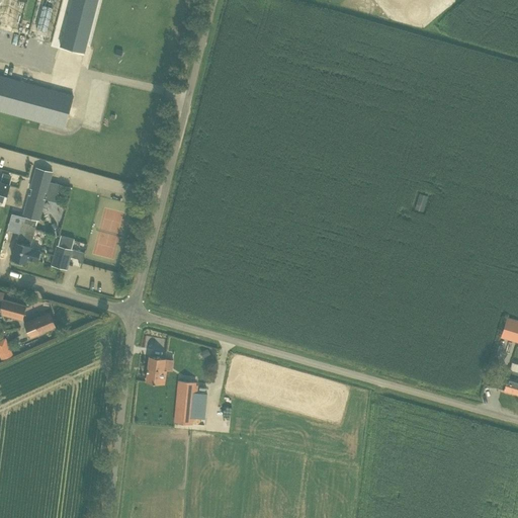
[(72,0),(60,48),(84,54),(97,0),(72,0)]
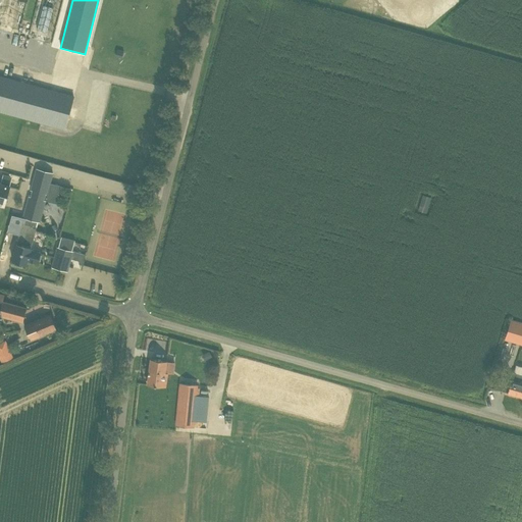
[(0,111),(64,129),(68,117),(70,107),(73,96),(70,95),(24,82),(0,74),(0,111)]
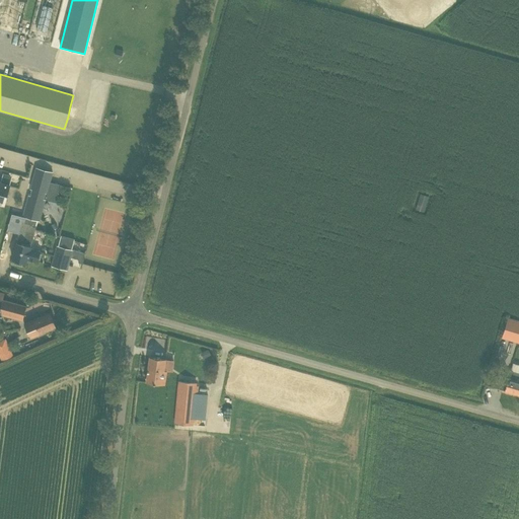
[(47,193),(53,171),(36,167),(30,190),(31,190),(31,189),(32,190),(30,196),(29,196),(29,195),(28,195),(28,197),(23,217),(39,221),(41,214),(35,213),(40,199),(45,200),(43,199),(45,193),(47,193)]
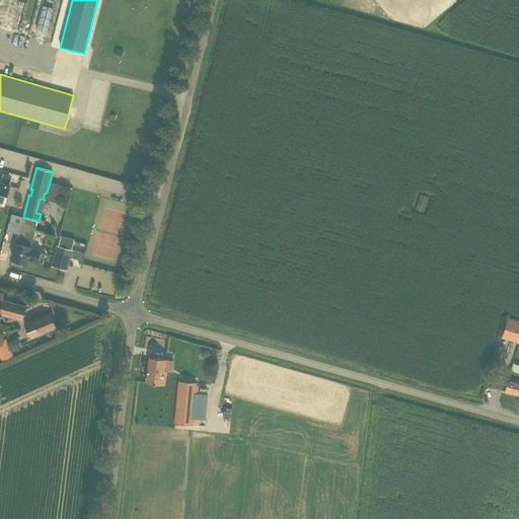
[(0,203),(4,205),(10,184),(0,181),(0,203)]
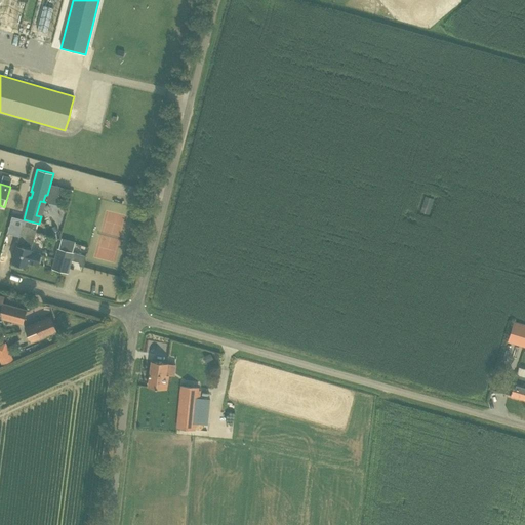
[(429,213),(434,198),(425,195),(419,211),(429,213)]
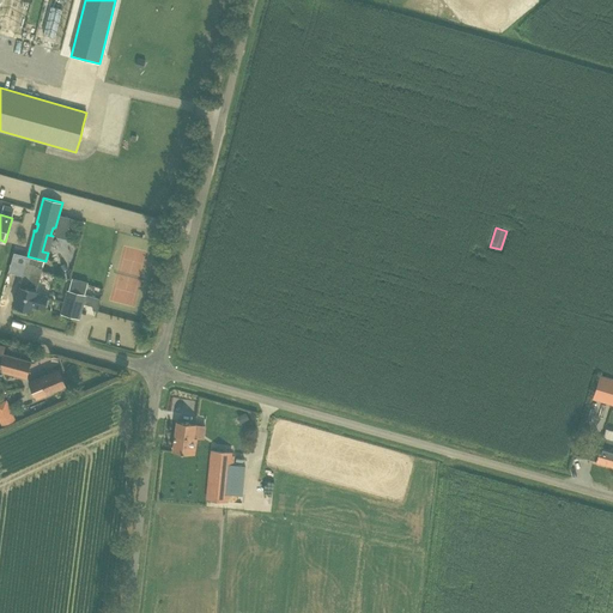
[(36,292),(42,267),(26,263),(20,286),(19,286),(14,305),(31,310),(32,305),(44,309),(44,305),(47,305),(48,301),(47,299),(48,296),(36,293),(36,292)]
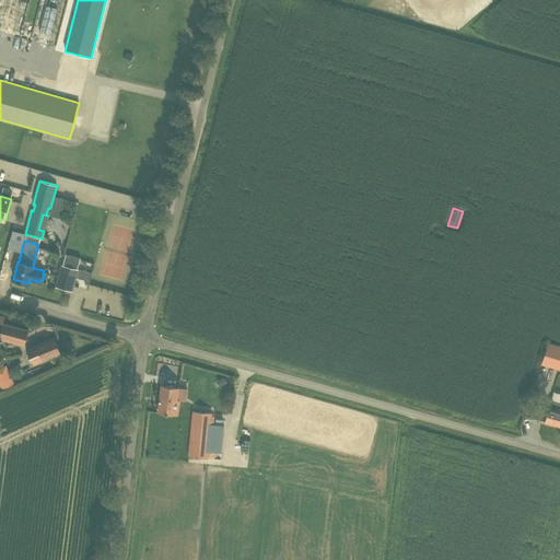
[(79,269),(61,265),(55,287),(72,291),(79,269)]
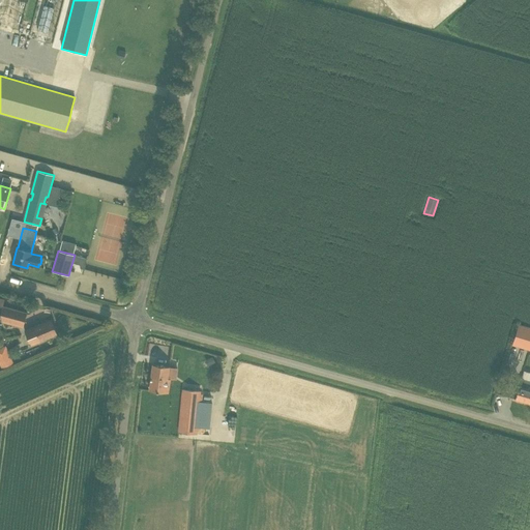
[(0,320),(23,326),(27,313),(2,305),(0,315),(0,320)]
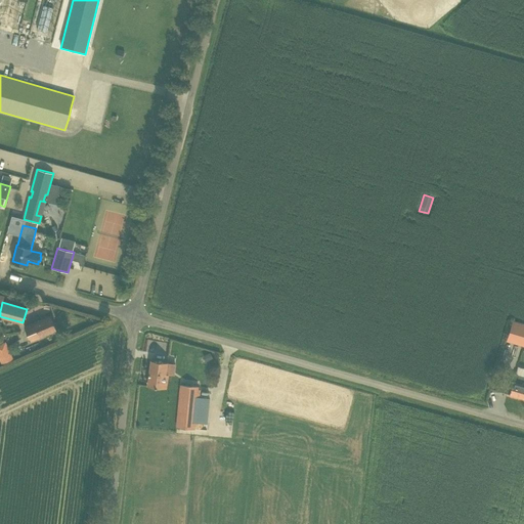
[(50,315),(28,324),(24,326),(30,342),(56,330),(50,315)]
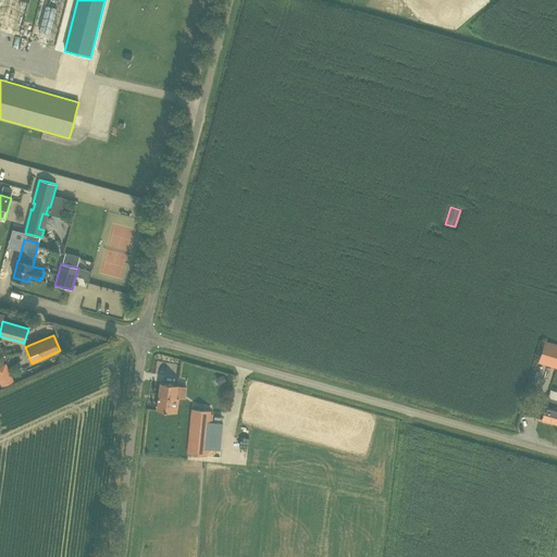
[(539,361),(556,366),(556,343),(544,339),(539,361)]
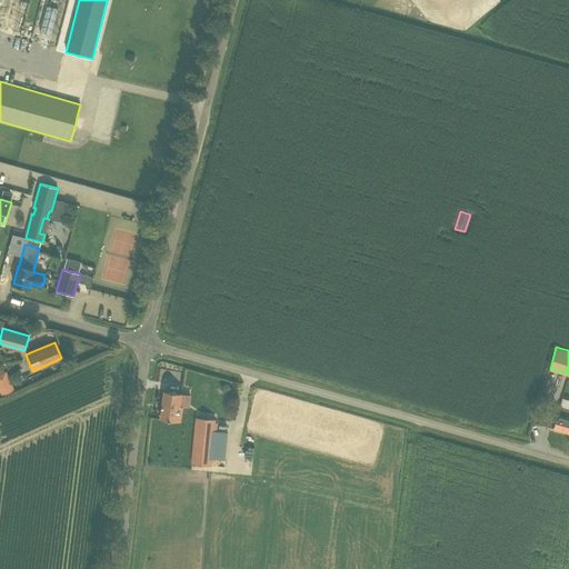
[(15,390),(6,370),(0,372),(0,391),(1,396),(15,390)]
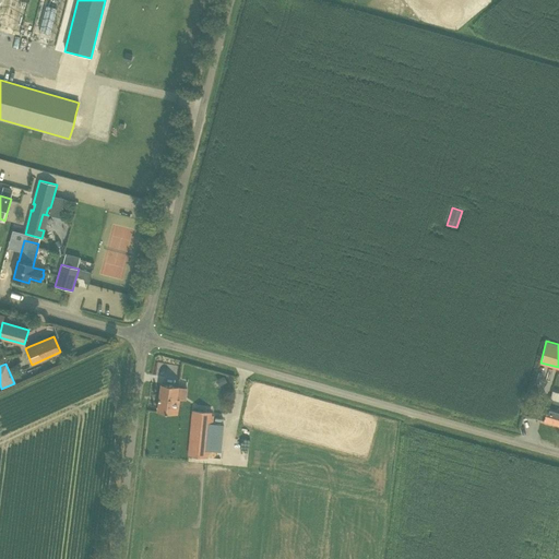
[(217,379),(221,385),(227,382),(224,376),(217,379)]
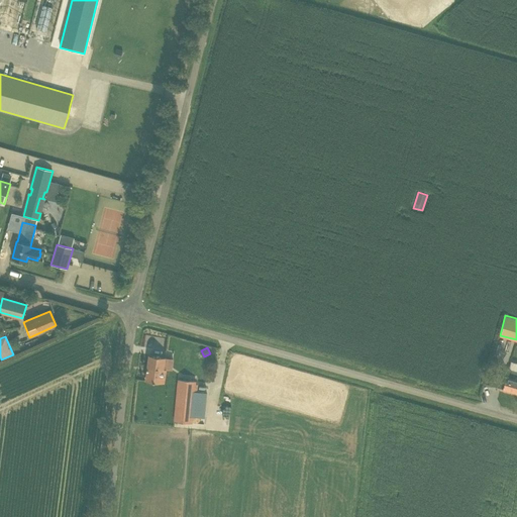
[(166,370),(164,369),(165,357),(148,354),(145,380),(164,383),(166,370)]
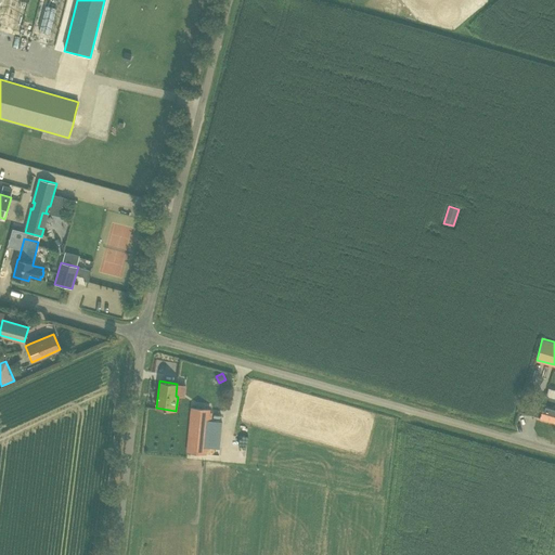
[(554,398),(545,396),(543,404),(540,417),(554,422),(554,398)]
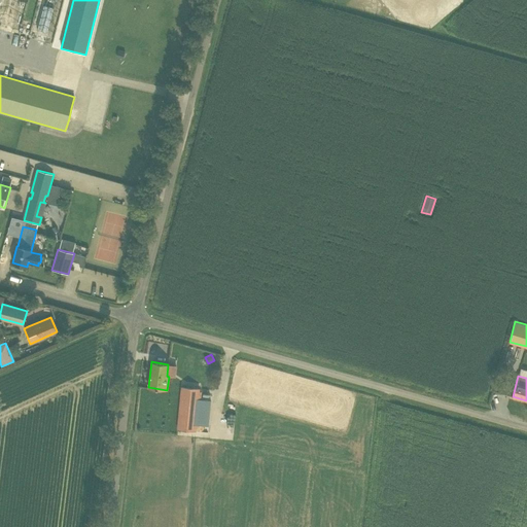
[(211,400),(198,399),(199,388),(181,387),(177,429),(187,430),(195,431),(197,410),(210,412),(211,400)]
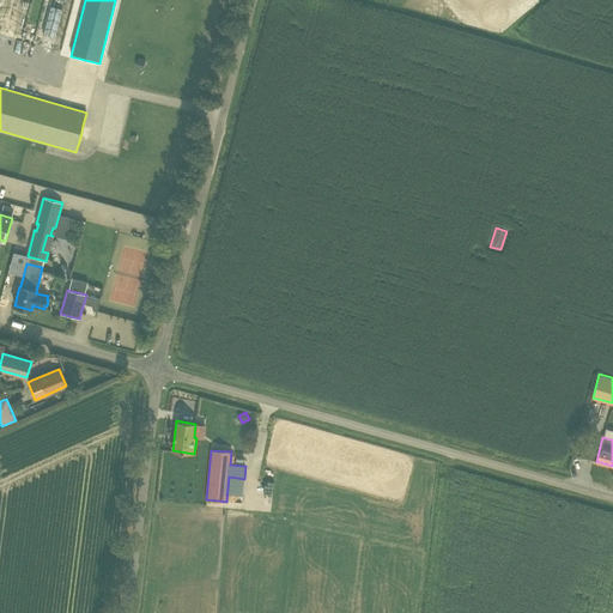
[(196,469),(205,471),(206,459),(198,457),(196,469)]
